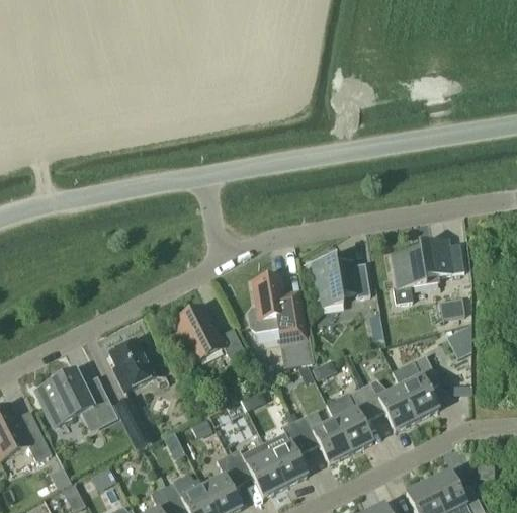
[(393,288),(396,305),(413,302),(411,286),(440,281),(439,275),(452,273),(447,239),(419,243),(420,249),(393,254),(398,287),(393,288)]
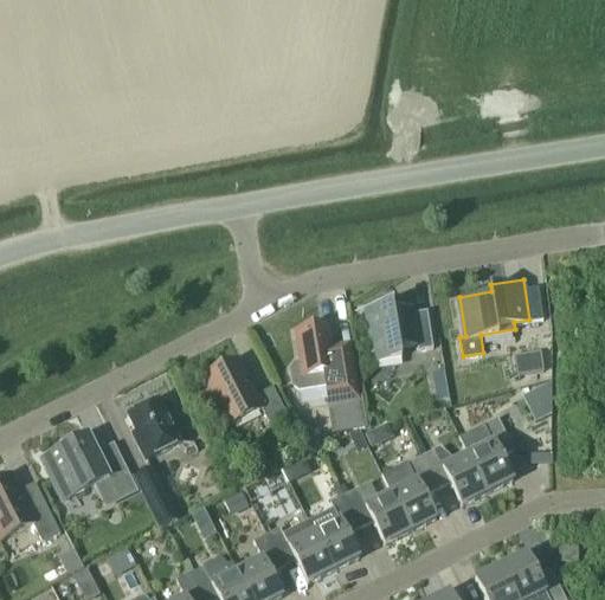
[(414,310),(414,304),(394,307),(393,300),(365,304),(369,331),(372,331),(377,359),(401,355),(400,344),(418,341),(419,348),(433,346),(427,308),(414,310)]
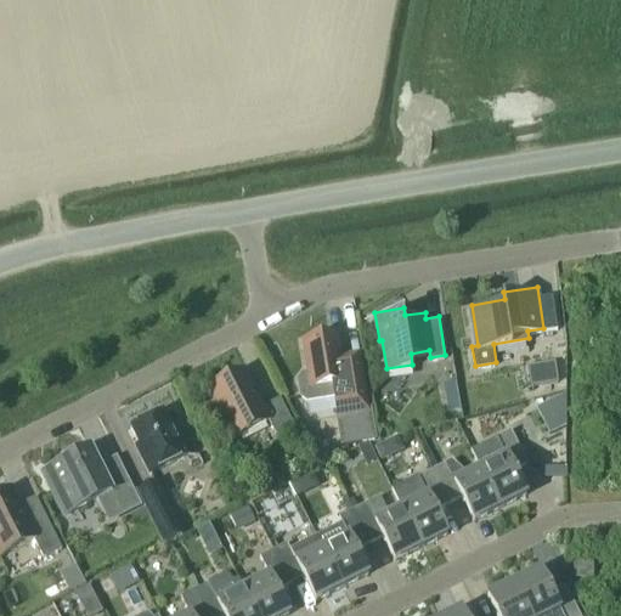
[(301,394),(308,397),(336,393),(338,410),(371,403),(361,348),(340,351),(337,332),(305,337),(310,371),(304,371),(299,377),(301,394)]
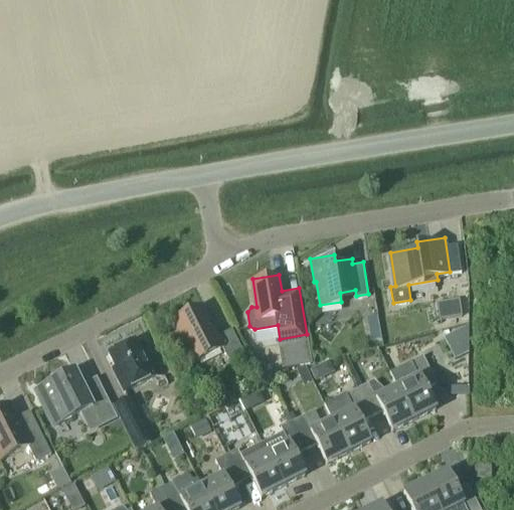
[(465,313),(463,296),(443,299),(445,315),(465,313)]
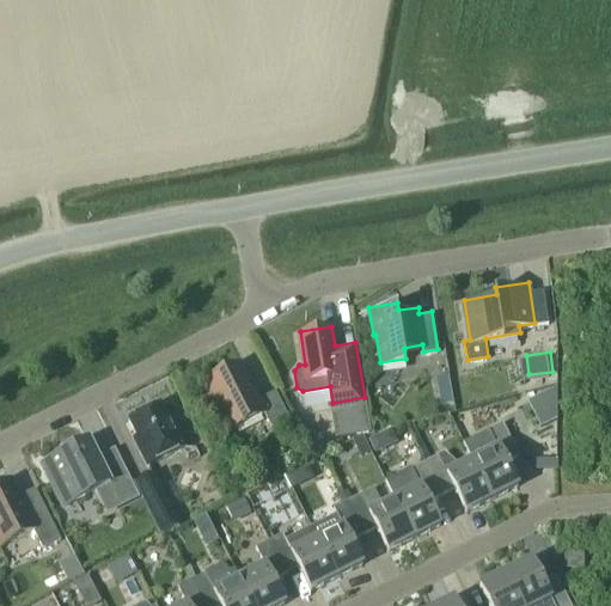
[(273,424),(291,415),(276,387),(260,396),(242,361),(207,378),(232,427),(264,410),(273,424)]
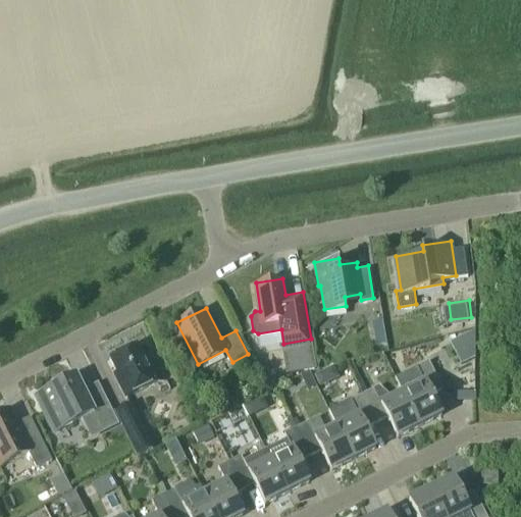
[(475,325),(458,334),(469,356),(475,353),(475,325)]
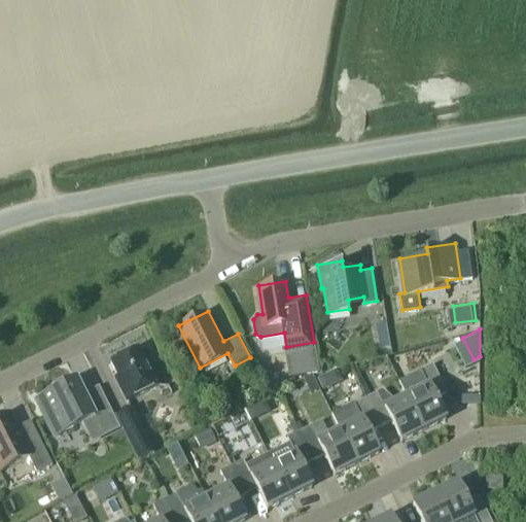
[(389,334),(379,336),(380,344),(390,342),(389,334)]
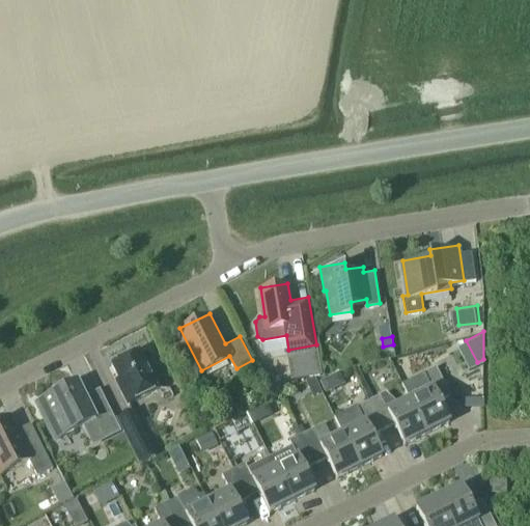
[(316,344),(288,350),(293,377),(304,375),(319,372),(322,371),(317,344),(316,344)]
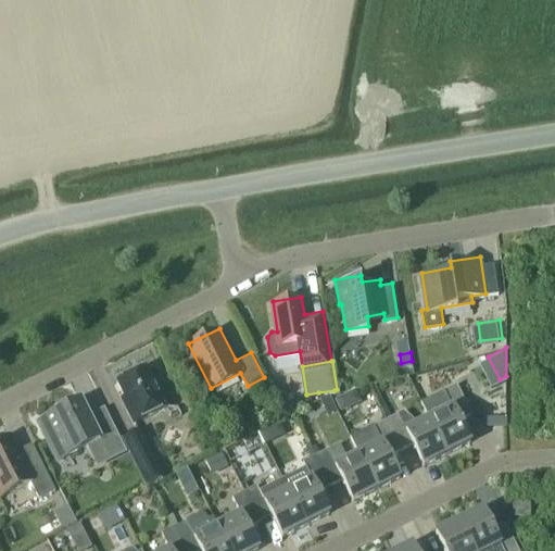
[(134,421),(169,403),(160,384),(156,386),(146,364),(117,379),(129,404),(126,405),(134,421)]
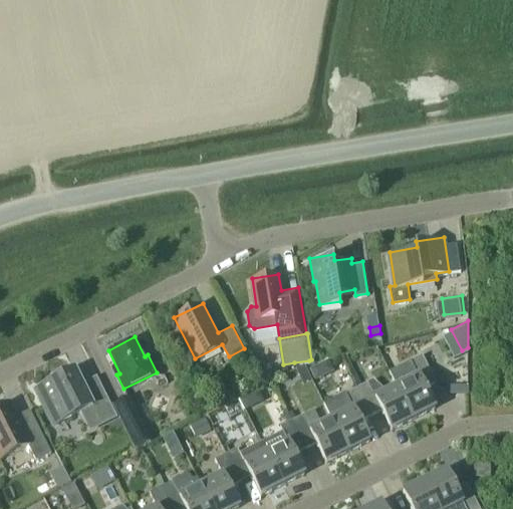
[(414,417),(436,406),(426,386),(437,380),(423,352),(390,368),(397,384),(398,384),(414,417)]
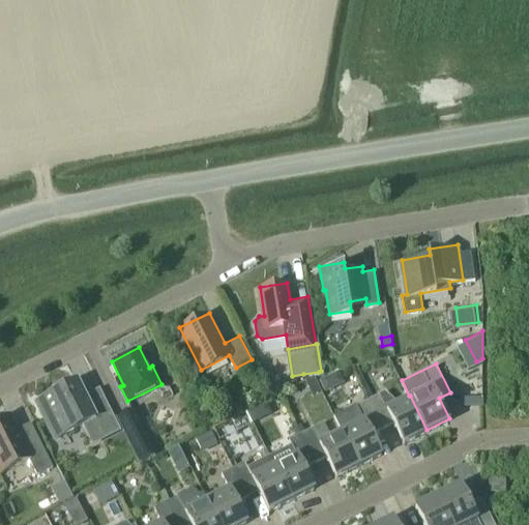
[(285,387),(278,375),(267,381),(272,394),(285,387)]
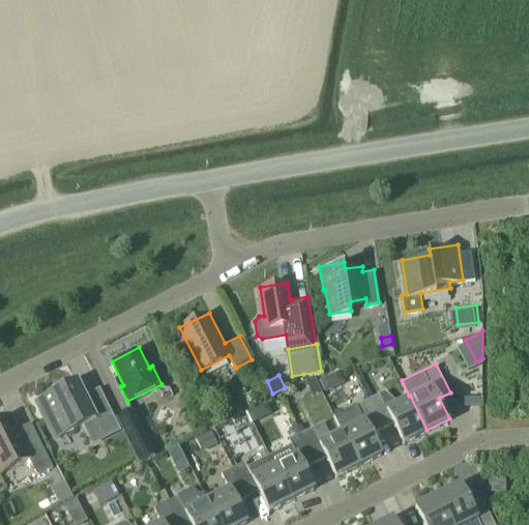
[(78,378),(36,399),(55,436),(85,421),(94,439),(118,427),(98,388),(86,395),(78,378)]
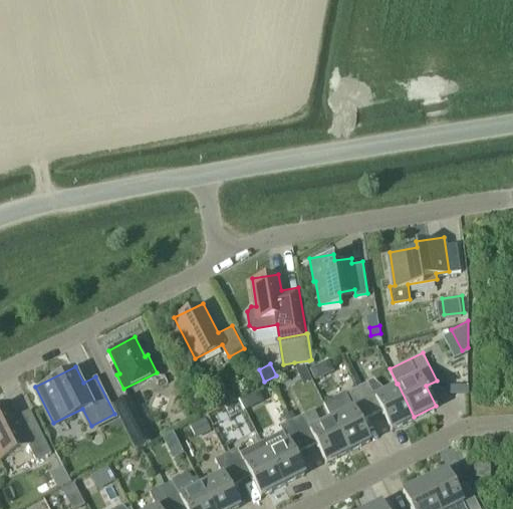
[(373,376),(368,379),(357,386),(371,413),(382,408),(392,428),(414,417),(398,384),(397,384),(387,389),(373,376)]
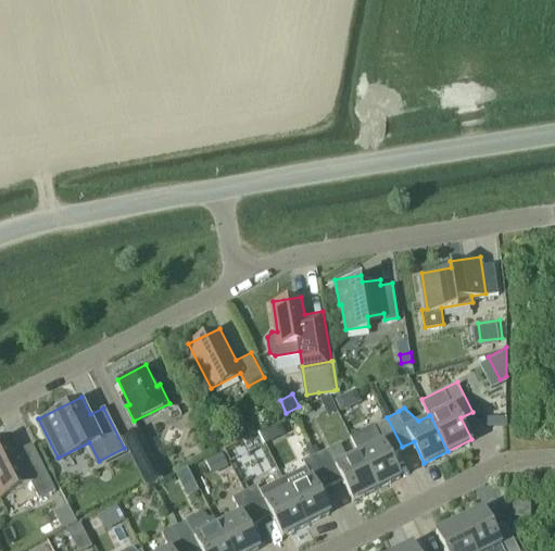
[(506,423),(506,413),(486,413),(486,423),(506,423)]
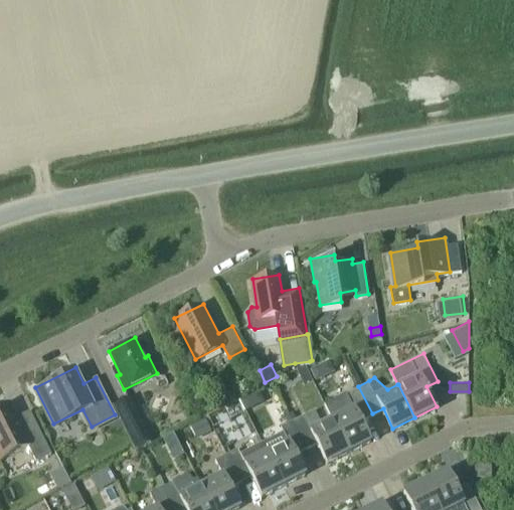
[(349,450),(371,440),(361,419),(372,413),(358,386),(346,391),(354,406),(333,417),(349,450)]
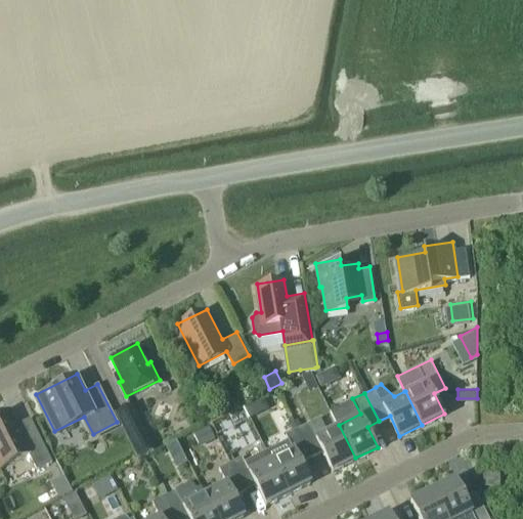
[(138,455),(154,446),(132,402),(117,411),(138,455)]
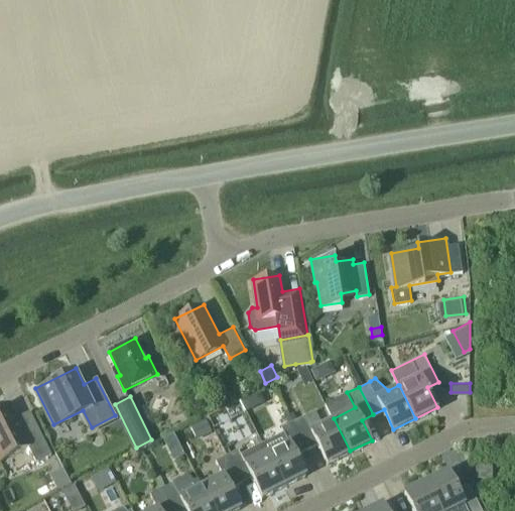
[(9,402),(0,406),(0,459),(28,444),(36,460),(51,453),(30,409),(16,416),(9,402)]
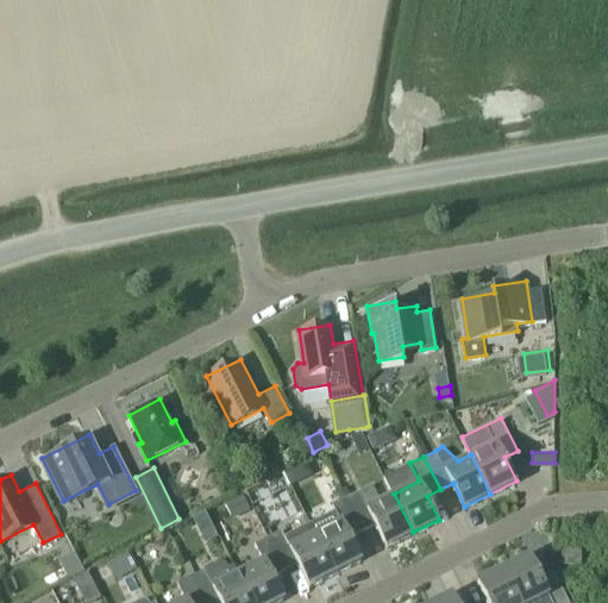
[(373,482),(359,489),(345,495),(363,528),(375,522),(387,545),(413,532),(394,494),(381,500),(373,482)]
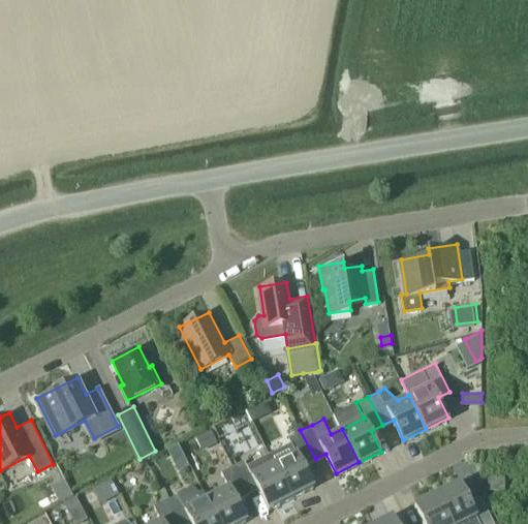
[(218,441),(212,428),(195,436),(203,450),(218,441)]
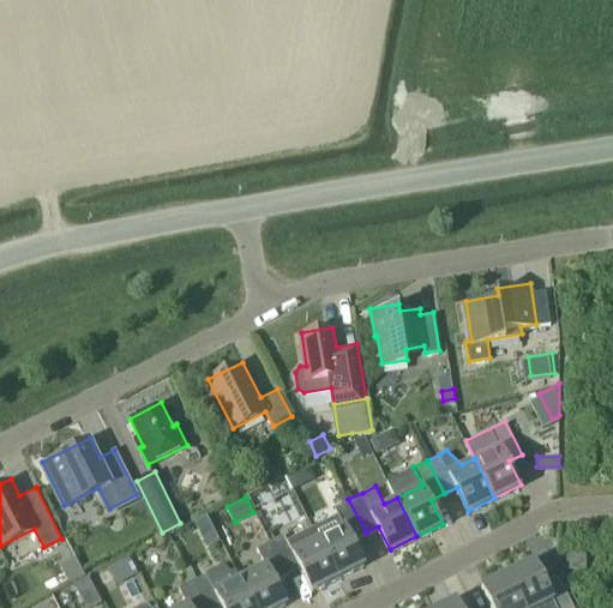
[(338,576),(365,563),(353,540),(366,533),(348,499),(335,506),(338,513),(316,525),(320,536),(319,536),(319,537),(338,576)]
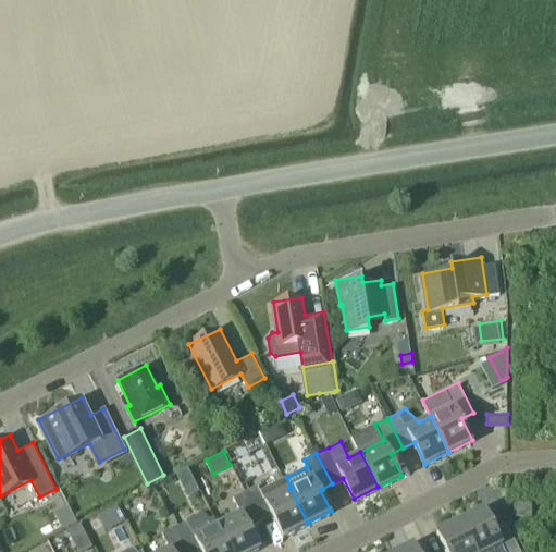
[(176,471),(180,479),(192,473),(187,466),(176,471)]
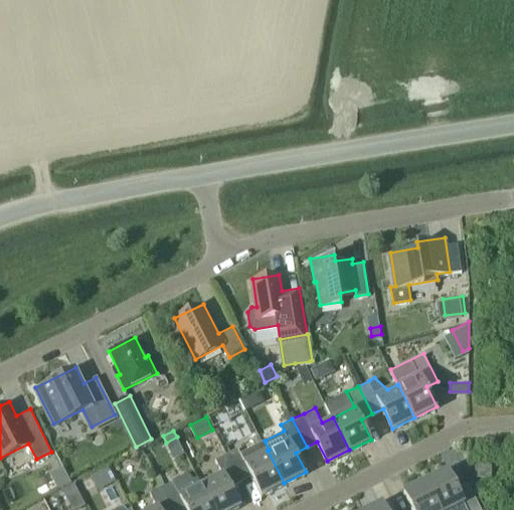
[(241,453),(238,447),(226,452),(241,480),(251,475),(262,494),(284,483),(268,451),(268,450),(264,442),(241,453)]
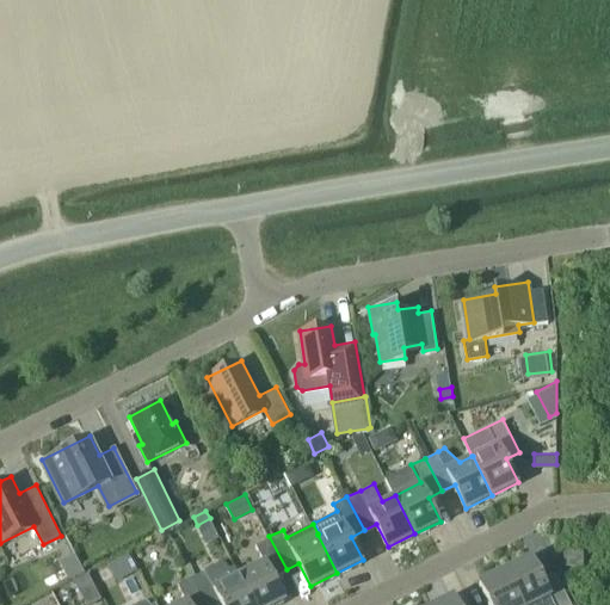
[(240,573),(254,604),(272,604),(285,599),(273,576),(287,569),(269,536),(256,543),(265,561),(240,573)]
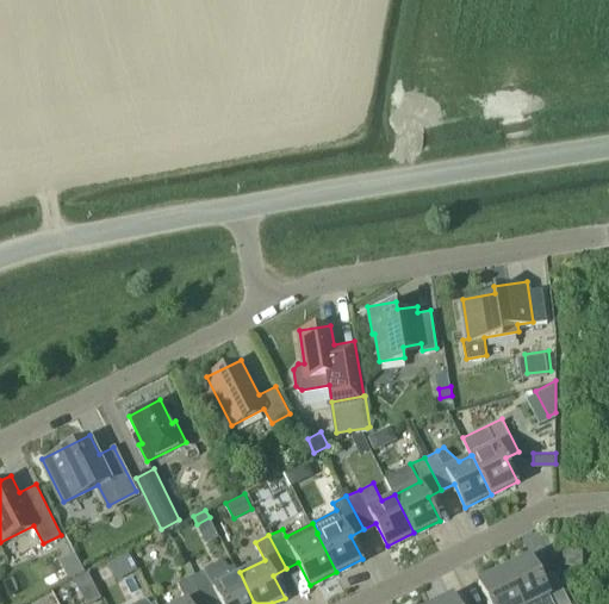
[(583,562),(582,548),(563,548),(564,562),(583,562)]
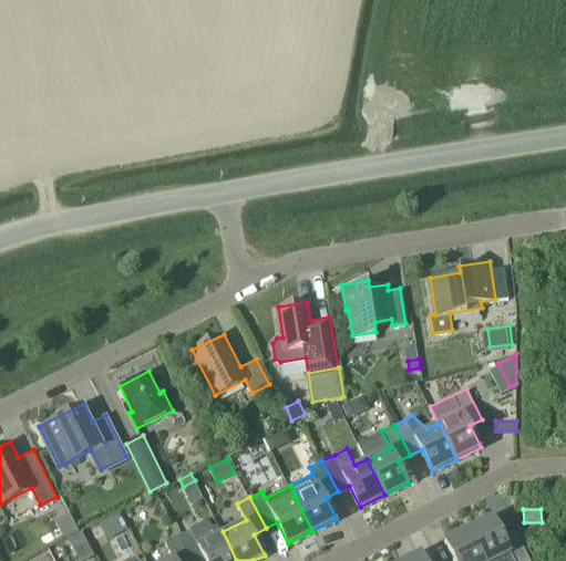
[(79,528),(70,511),(54,519),(63,536),(79,528)]
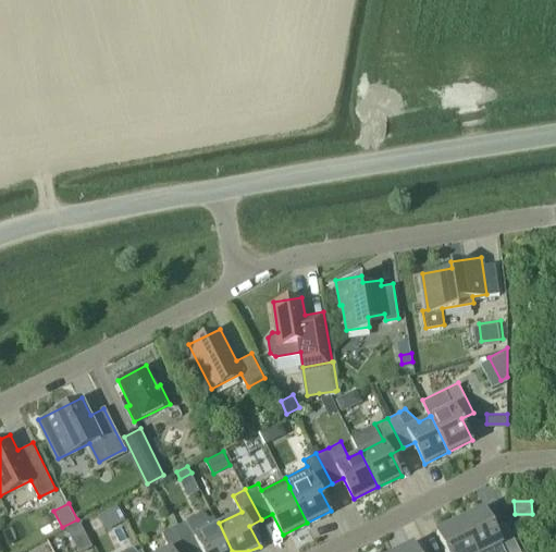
[(484,506),(460,518),(477,551),(521,551),(507,522),(495,528),(484,506)]
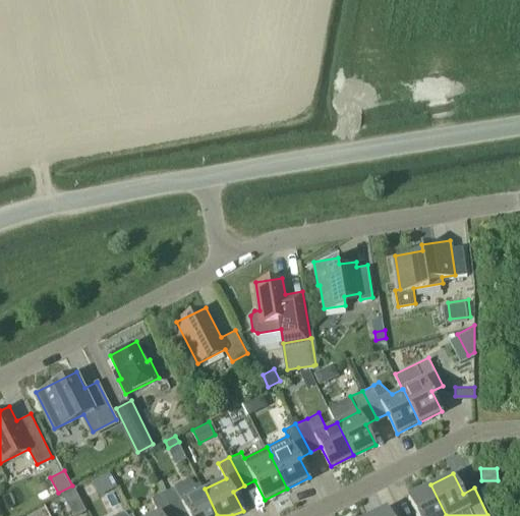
[(163,491),(176,515),(183,515),(188,513),(189,515),(217,515),(205,489),(182,500),(175,484),(163,491)]
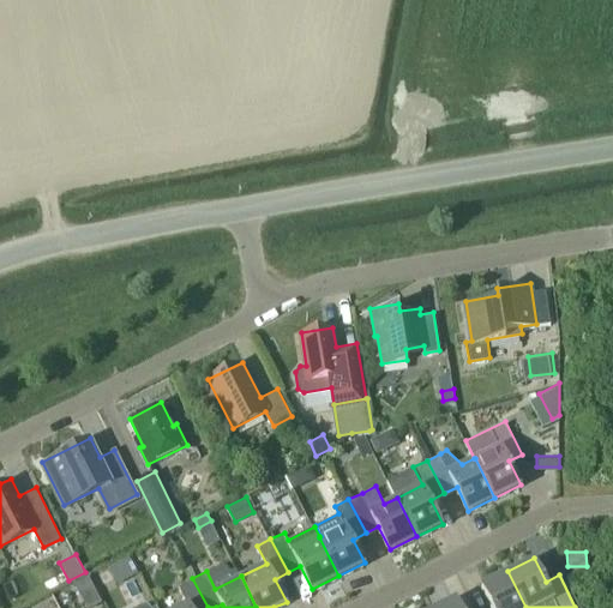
[(526,607),(508,571),(482,584),(493,607),(492,607),(526,607)]
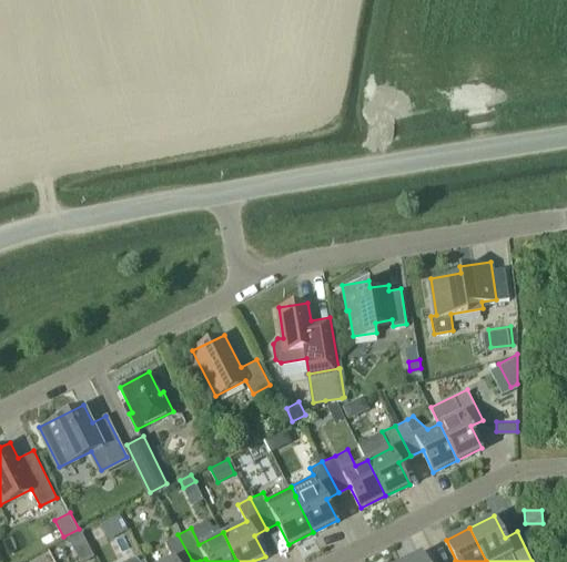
[(163,561),(192,561),(178,534),(165,541),(174,558),(163,561)]
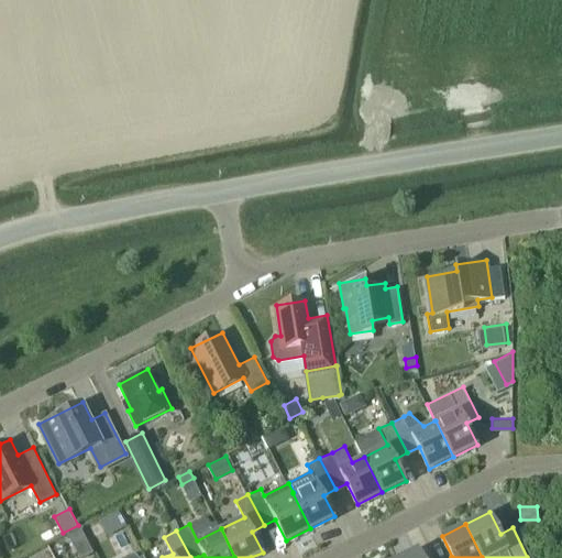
[(422,557),(418,548),(398,557),(422,557)]
